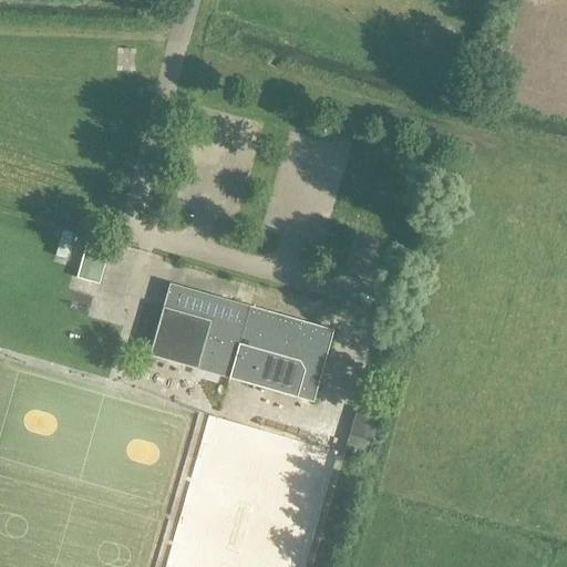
[(88,238),(76,279),(99,285),(110,244),(88,238)]
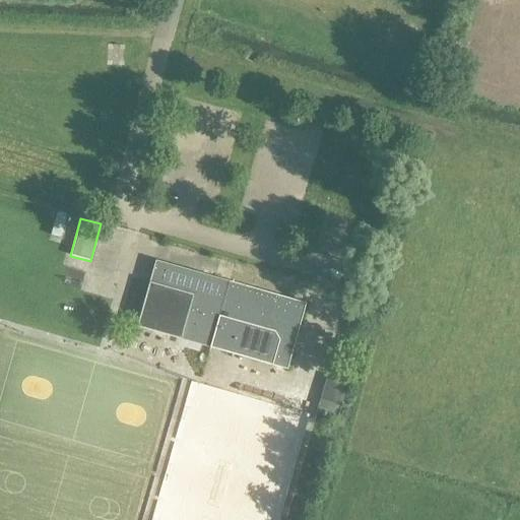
[(210,347),(229,281),(155,260),(136,326),(210,347)]
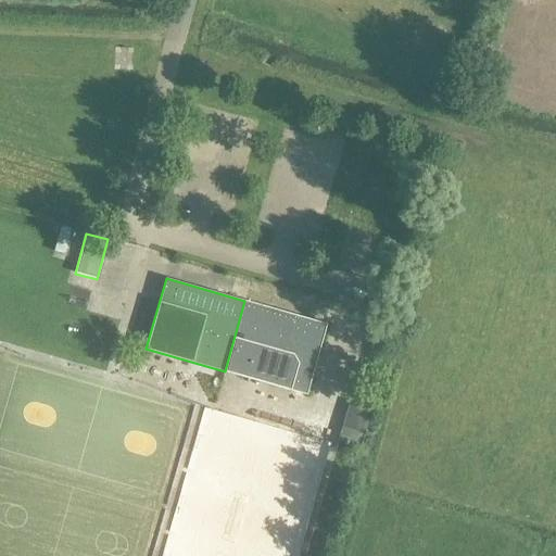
[(244,301),(225,371),(306,394),(327,324),(244,301)]
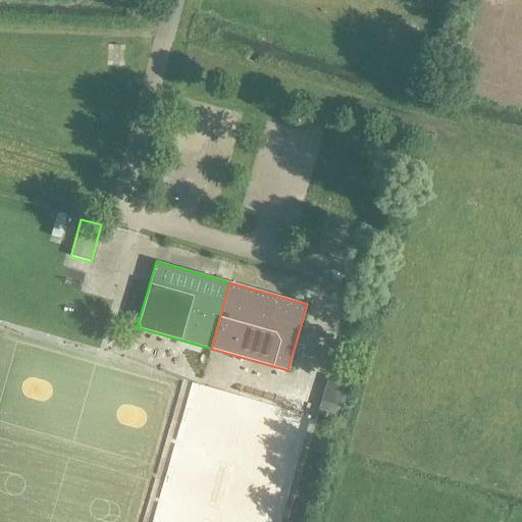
[(338,308),(354,312),(364,315),(367,303),(345,297),(342,296),(338,308)]
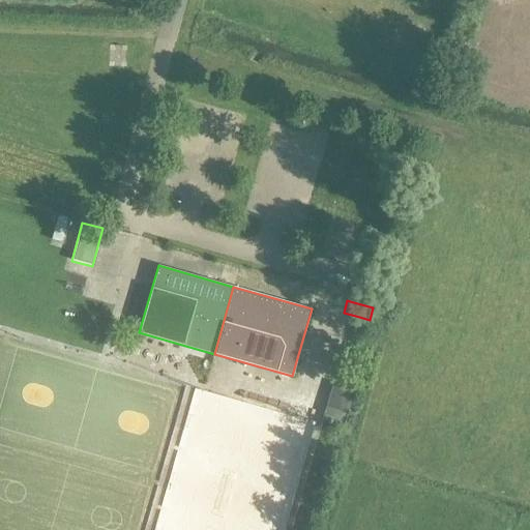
[(329,396),(351,403),(354,391),(332,384),(329,396)]
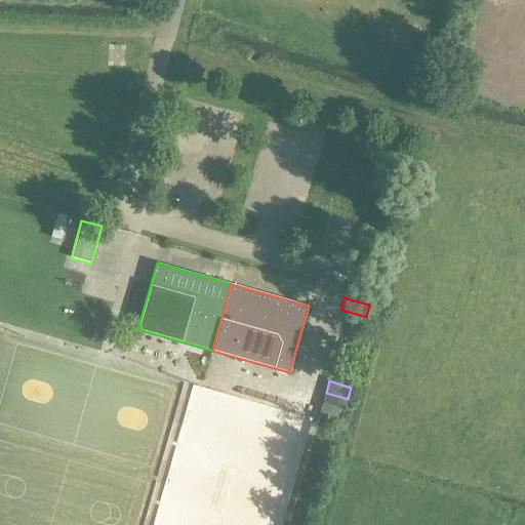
[(320,413),(319,417),(340,423),(344,412),(322,405),(320,413)]
